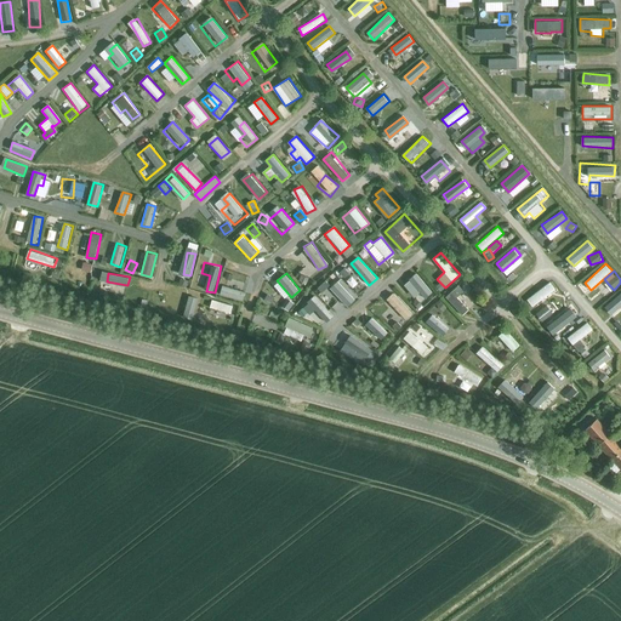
[(405,283),(422,302),(434,292),(416,273),(405,283)]
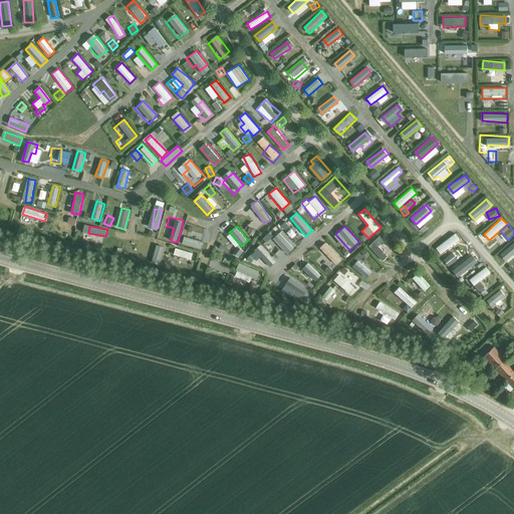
[(287,250),(292,245),(277,230),(266,240),(271,244),(276,239),(287,250)]
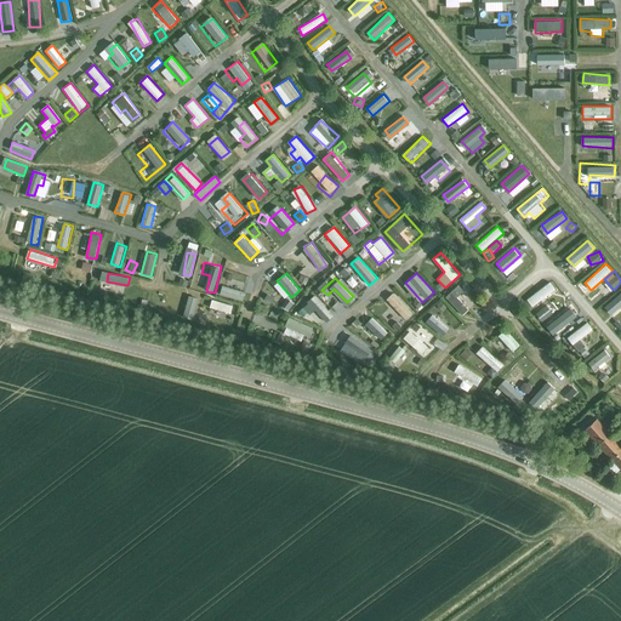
[(203,290),(204,280),(197,279),(194,289),(203,290)]
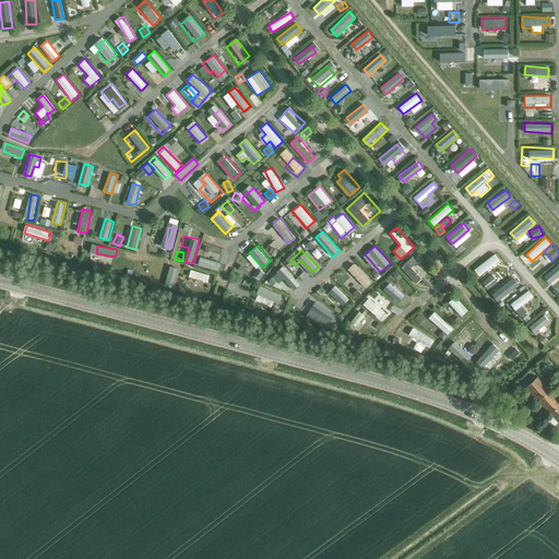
[(198,265),(215,271),(221,257),(202,251),(198,265)]
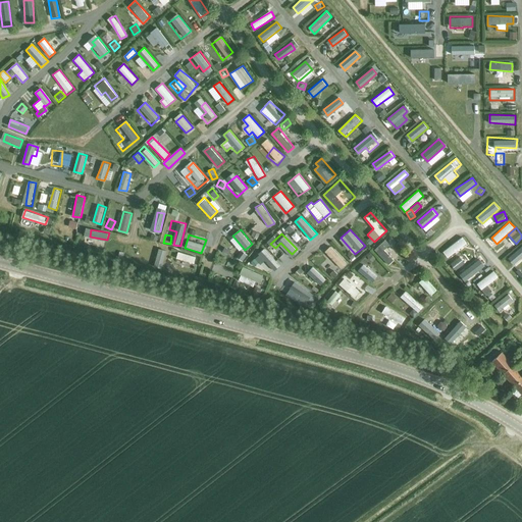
[(463,236),(444,252),(449,258),(468,242),(463,236)]
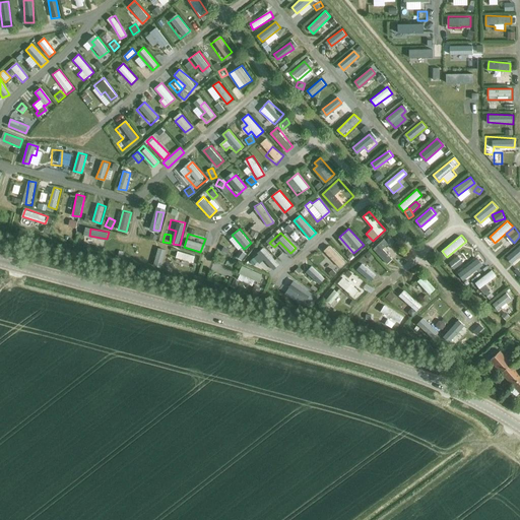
[(392,259),(382,249),(387,244),(383,240),(373,249),(387,264),(392,259)]
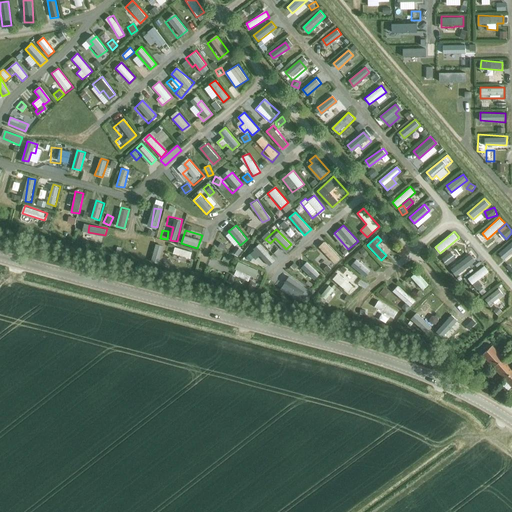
[(511,241),(497,255),(503,261),(511,253),(511,241)]
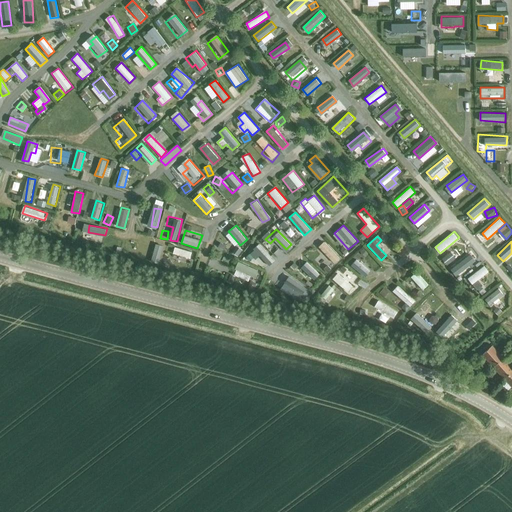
[(338,257),(323,242),(319,246),(329,256),(320,265),(325,270),(338,257)]
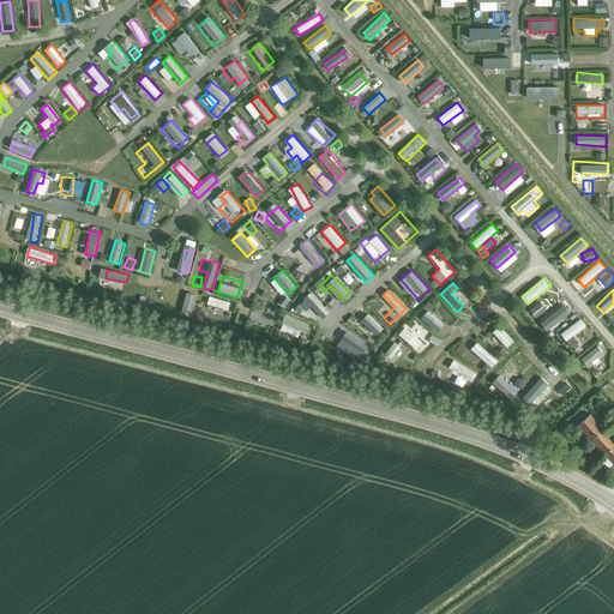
[(175,311),(191,313),(193,295),(179,293),(175,311)]
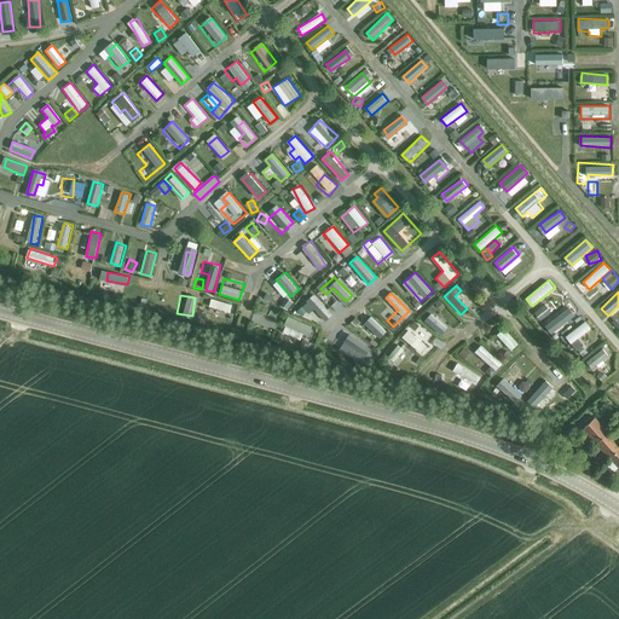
[(310,301),(325,319),(331,314),(316,295),(310,301)]
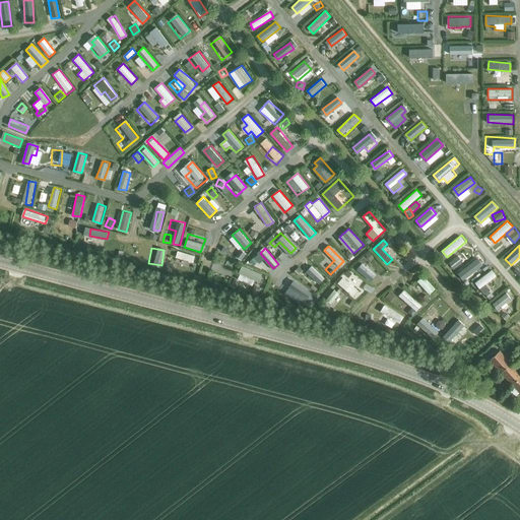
[(193,264),(195,255),(178,251),(176,259),(193,264)]
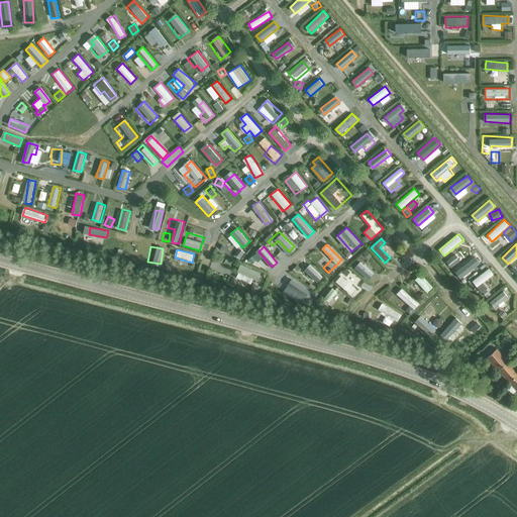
[(363,250),(358,256),(366,262),(370,255),(363,250)]
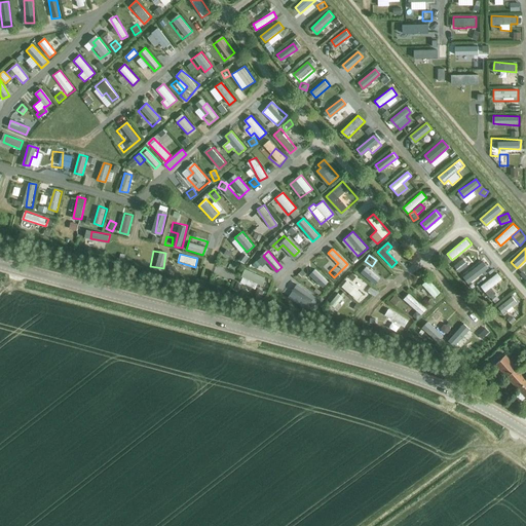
[(468,265),(474,262),(468,255),(463,258),(468,265)]
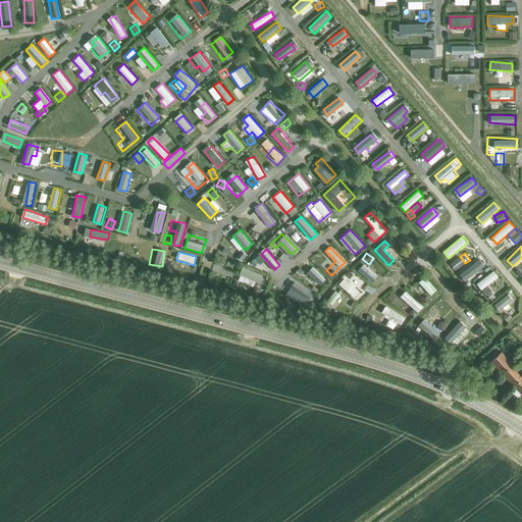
[(449,264),(454,271),(465,264),(460,257),(449,264)]
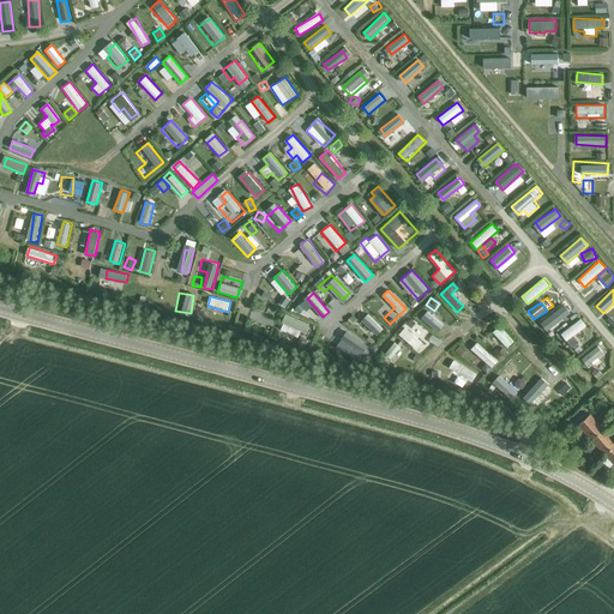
[(565,305),(543,323),(549,330),(571,313),(565,305)]
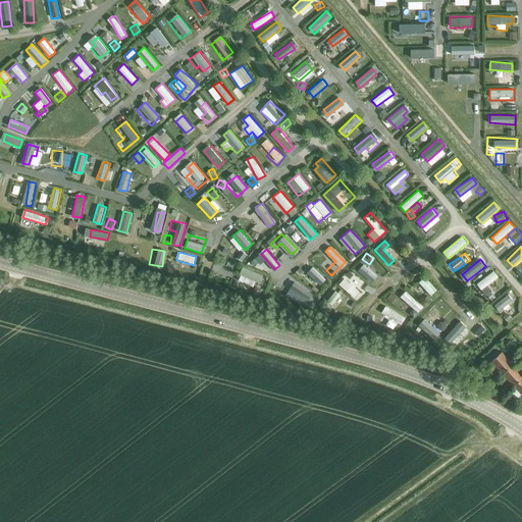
[(359,272),(373,284),(378,277),(365,265),(359,272)]
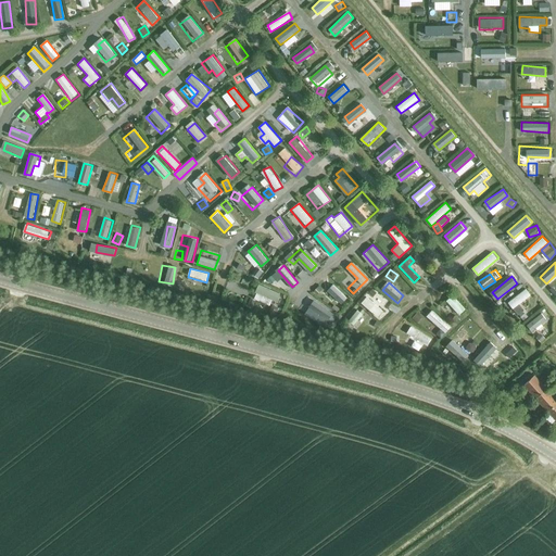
[(276,301),(279,294),(260,285),(256,291),(276,301)]
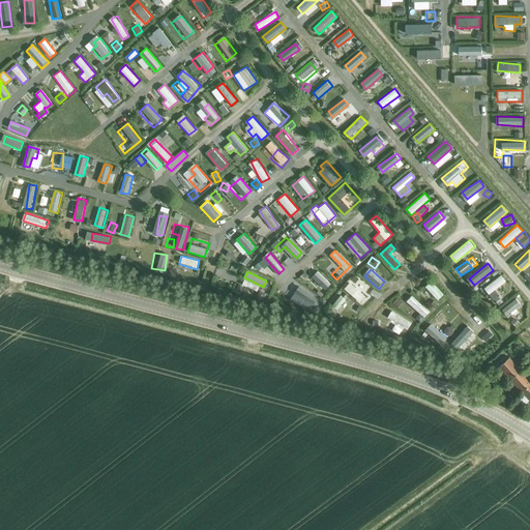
[(310,281),(322,293),(330,284),(318,271),(310,281)]
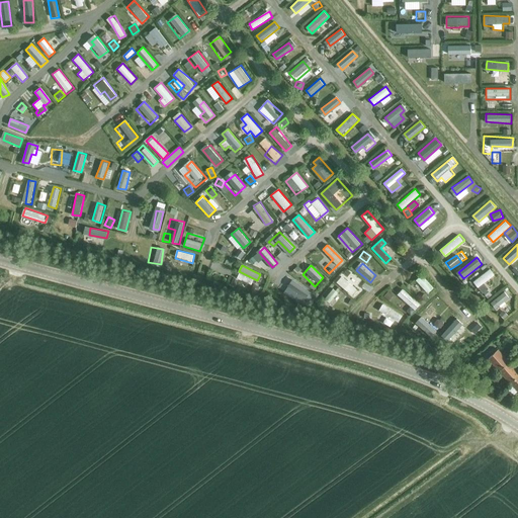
[(483,283),(493,275),(489,270),(472,282),(482,293),(483,292),(487,298),(491,295),(487,290),(488,289),(483,283)]
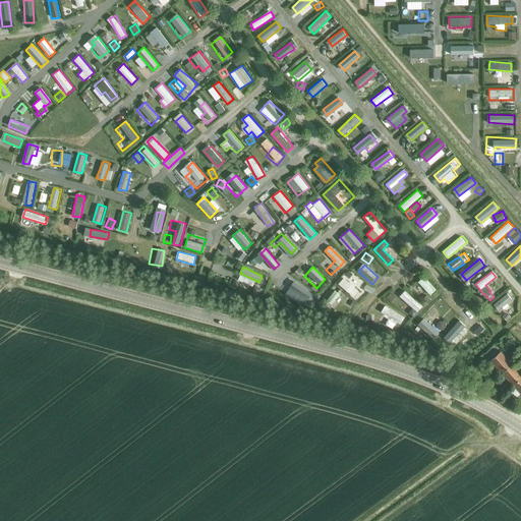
[(429,296),(437,290),(424,277),(417,283),(429,296)]
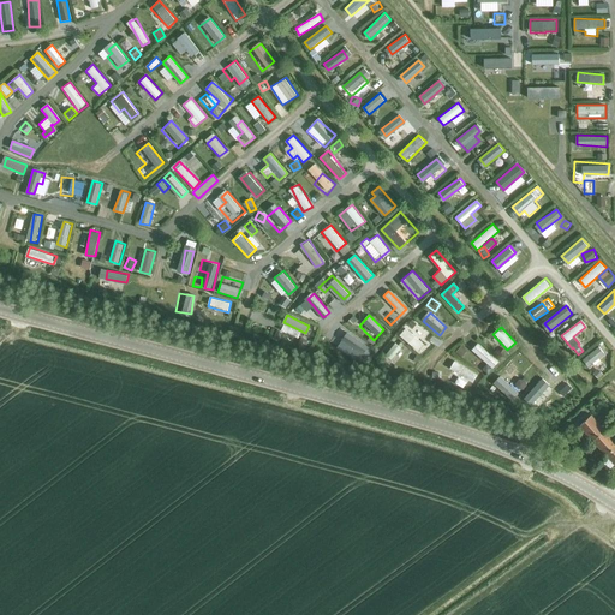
[(358,350),(346,348),(347,340),(336,338),(334,353),(357,358),(358,350)]
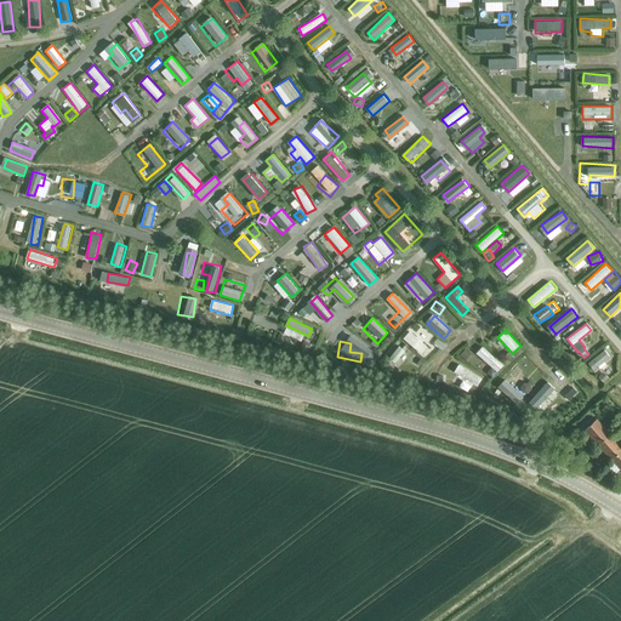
[(396,364),(405,351),(398,346),(388,359),(396,364)]
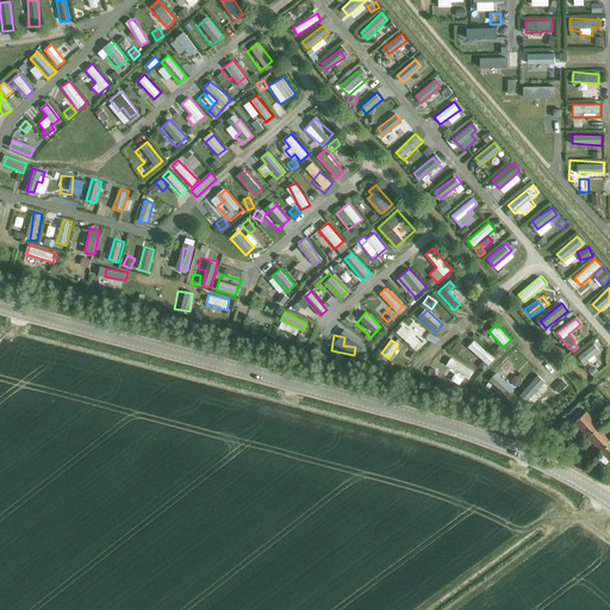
[(485,372),(490,365),(486,362),(492,354),(473,341),(468,348),(478,354),(472,362),(485,372)]
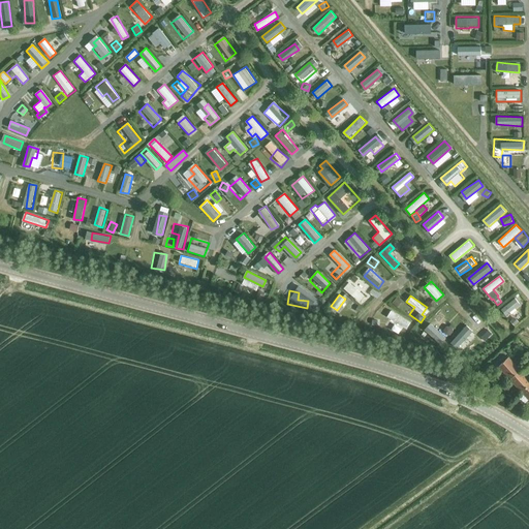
[(506,316),(521,304),(516,298),(501,310),(506,316)]
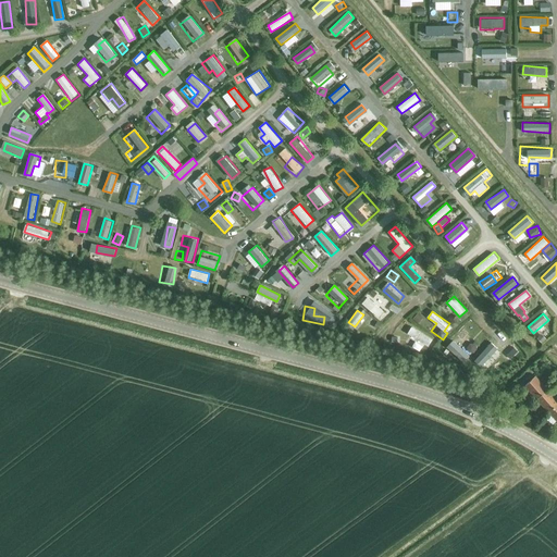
[(429,347),(433,338),(411,327),(406,336),(429,347)]
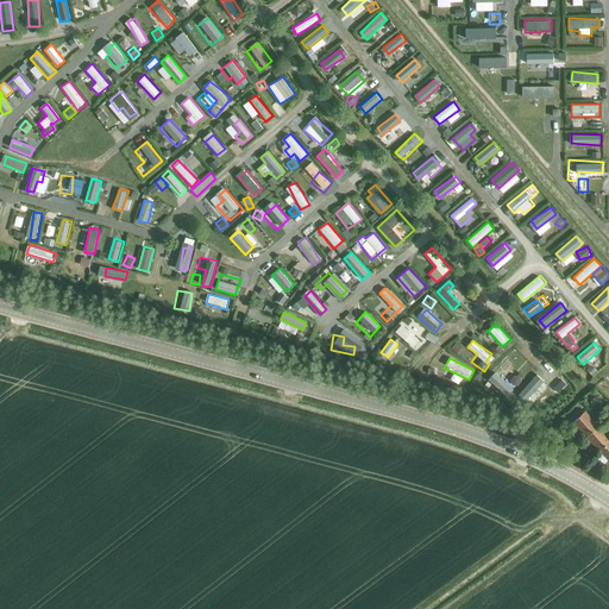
[(507,378),(514,369),(507,364),(500,374),(507,378)]
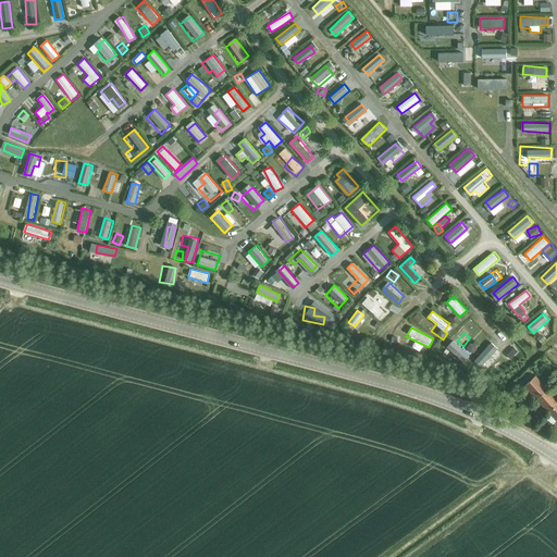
[(479,356),(486,363),(503,347),(495,339),(479,356)]
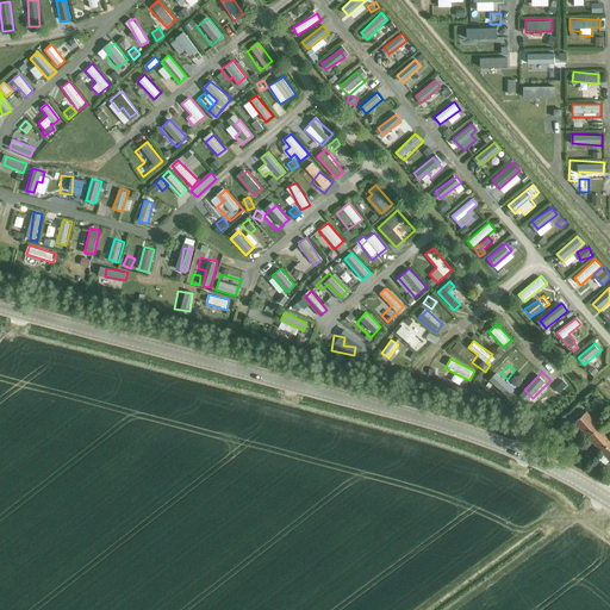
[(487,384),(510,398),(516,388),(495,374),(487,384)]
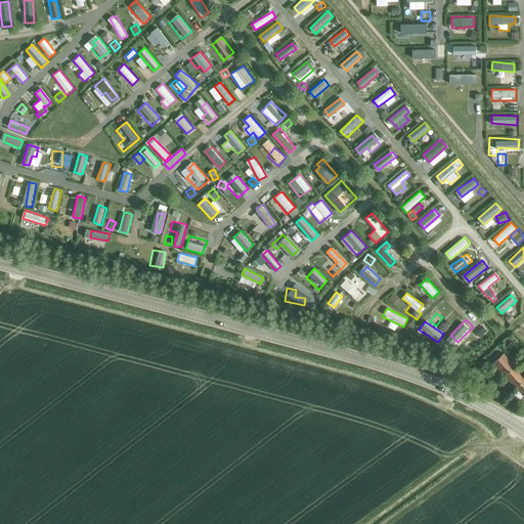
[(505,376),(515,366),(504,354),(493,363),(505,376)]
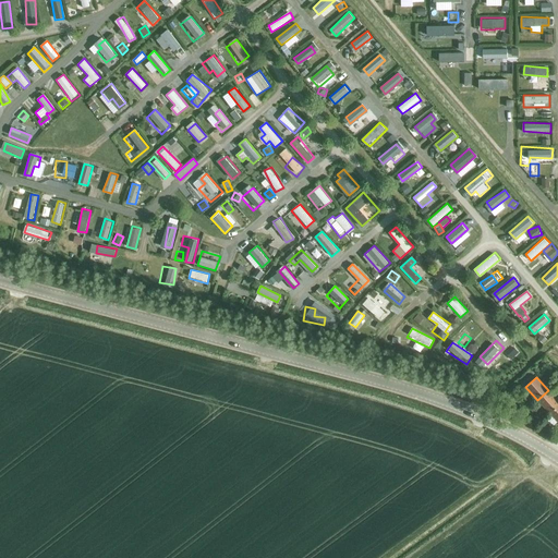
[(557,400),(548,390),(537,400),(549,413),(557,404),(557,400)]
